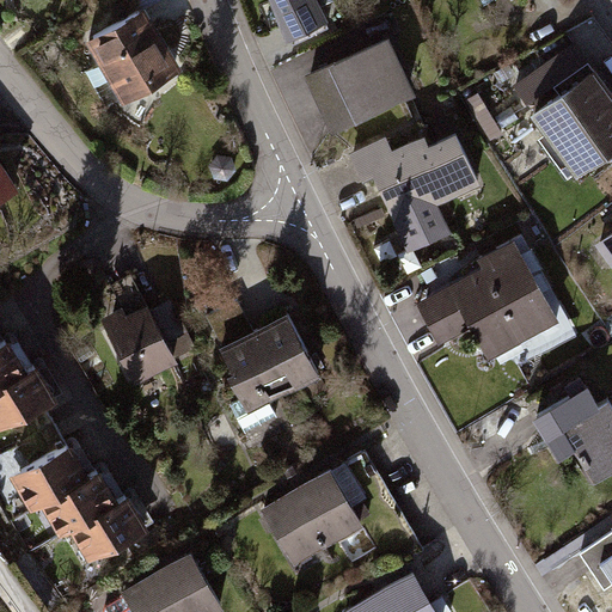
[(139,0),(145,10),(91,40),(127,101),(182,68),(147,7),(160,0),(139,0)]
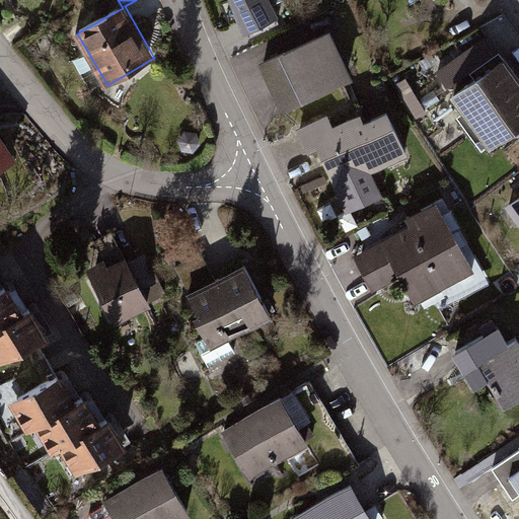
[(279,20),(268,0),(234,0),(245,28),(248,27),(250,33),(279,20)]
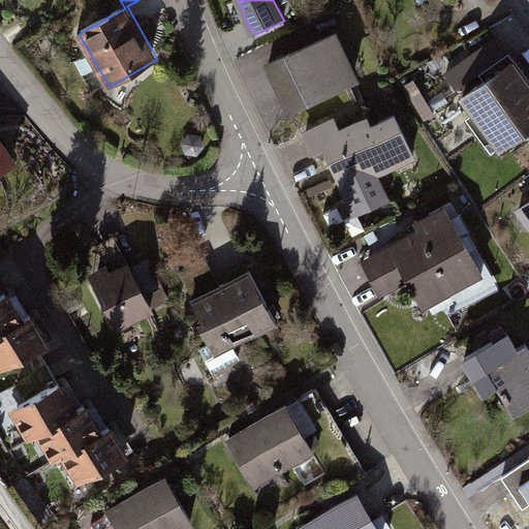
[(334,33),(269,63),(289,107),(354,78),(334,33)]
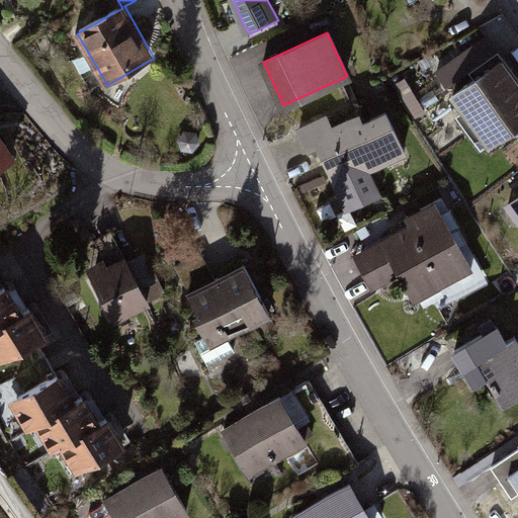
[(442,67),(450,78),(445,82),(465,110),(457,116),(483,150),(490,144),(491,146),(515,128),(517,133),(517,79),(487,35),(442,67)]
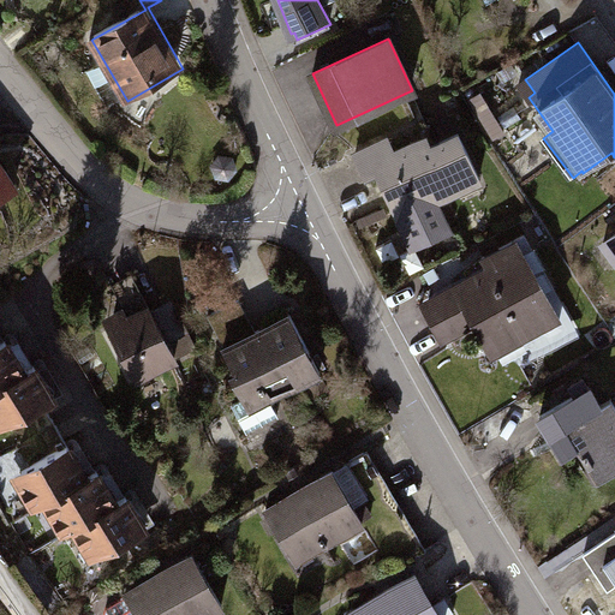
[(506,133),(483,95),(472,101),(495,139),(506,133)]
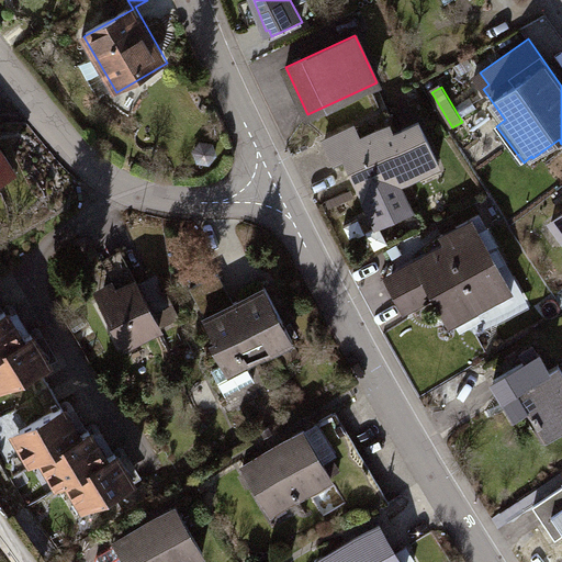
[(355,127),(325,142),(335,160),(345,156),(377,222),(409,205),(398,182),(438,163),(418,122),(394,134),(392,127),(362,142),(355,127)]
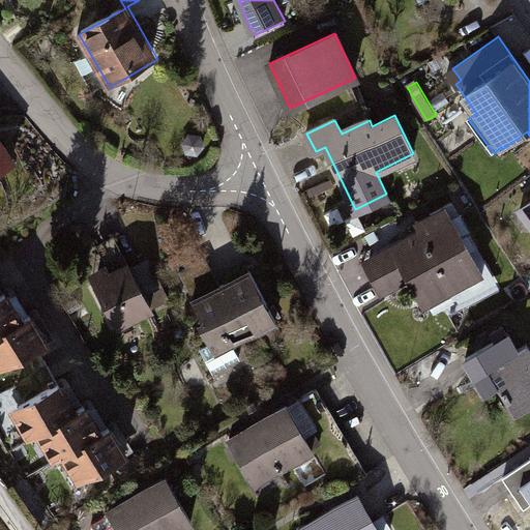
[(203,136),(189,133),(181,143),(187,155),(199,156),(206,147),(203,136)]
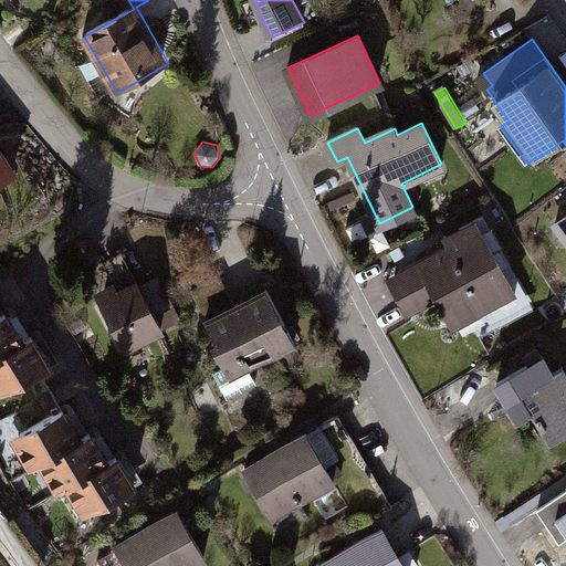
[(0,184),(14,176),(0,153),(0,184)]
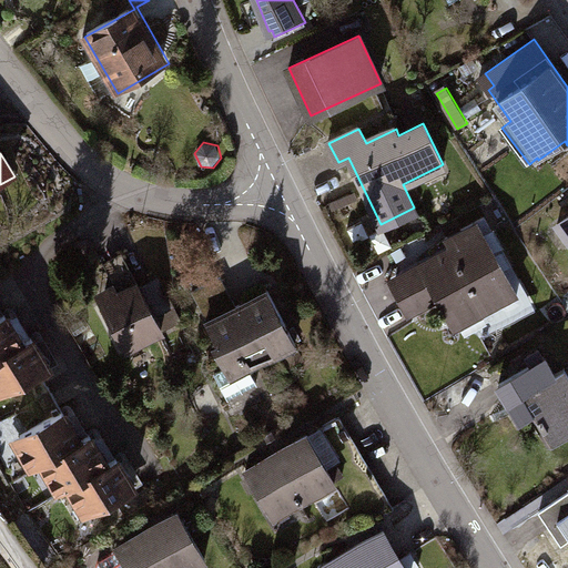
[(454,254),(394,287),(409,315),(439,298),(452,321),(467,313),(477,330),(523,305),(504,272),(513,267),(485,217),(445,239),(454,254)]
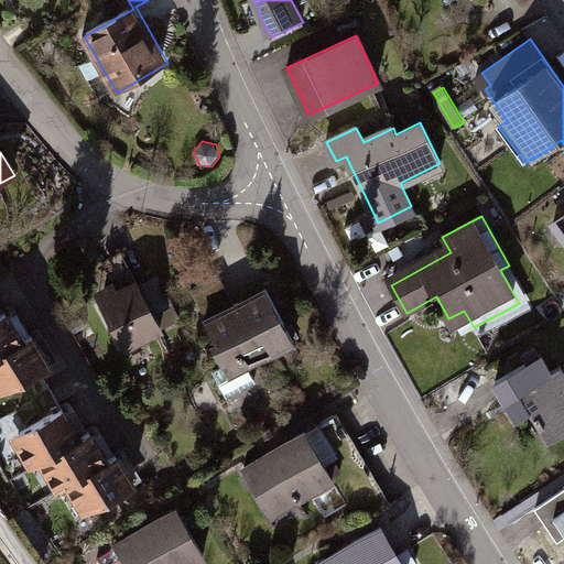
[(117,292),(98,302),(122,349),(181,321),(159,277),(138,286),(121,255),(104,264),(117,292)]
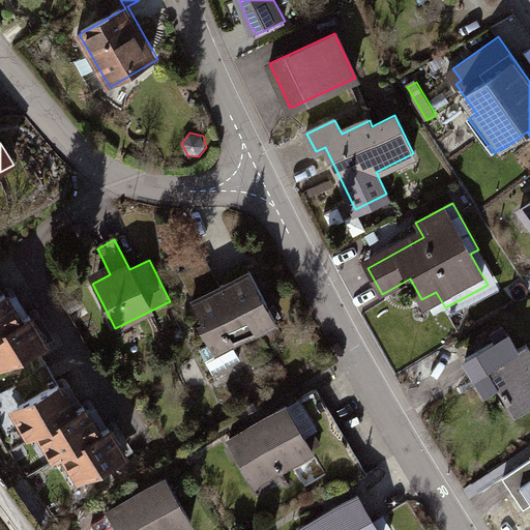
[(192,300),(189,301),(210,345),(201,349),(212,373),(240,359),(232,344),(276,322),(252,272),(221,288),(207,261),(179,274),(192,300)]
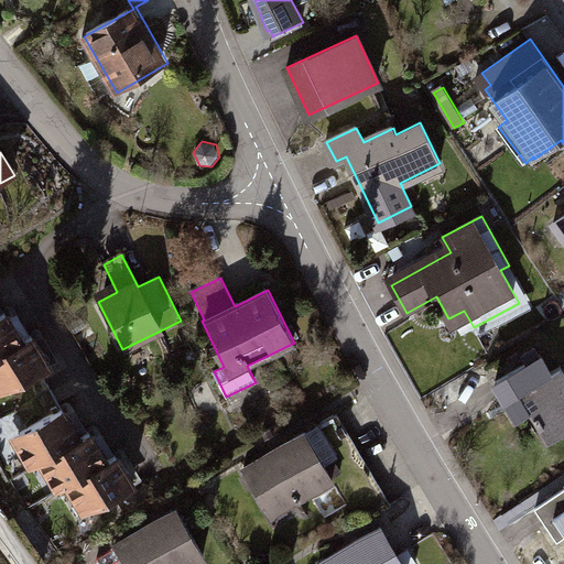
[(9,313),(0,317),(0,355),(24,342),(9,313)]
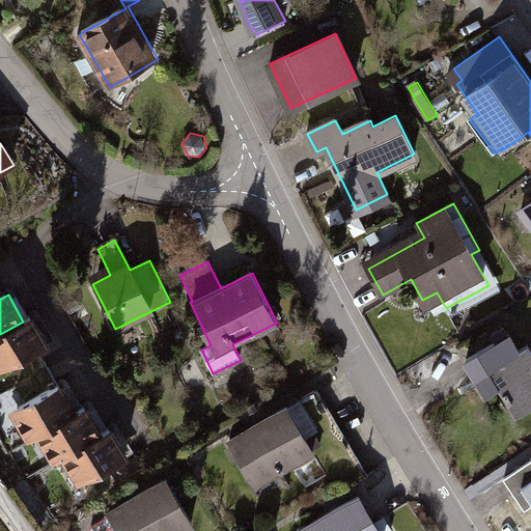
[(33,316),(0,334),(0,370),(4,368),(37,350),(48,343),(33,316)]
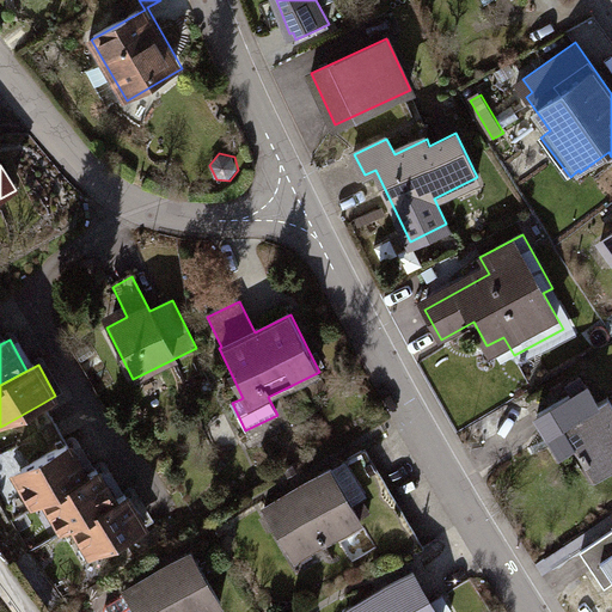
[(573,393),(538,414),(550,434),(563,427),(579,452),(575,454),(582,465),(585,464),(594,479),(611,469),(611,403),(607,396),(598,402),(589,387),(574,396),(573,393)]
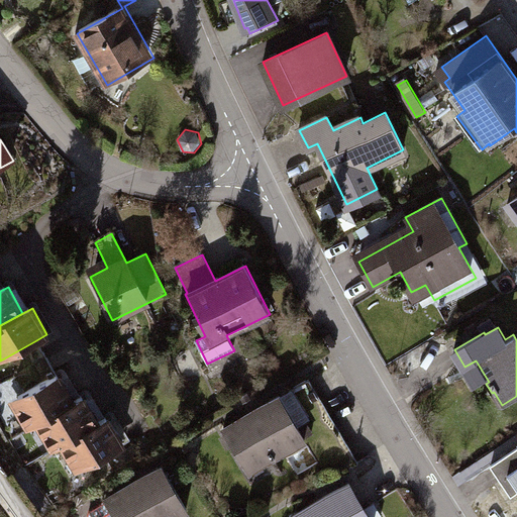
[(58,377),(36,340),(4,358),(24,395),(58,377)]
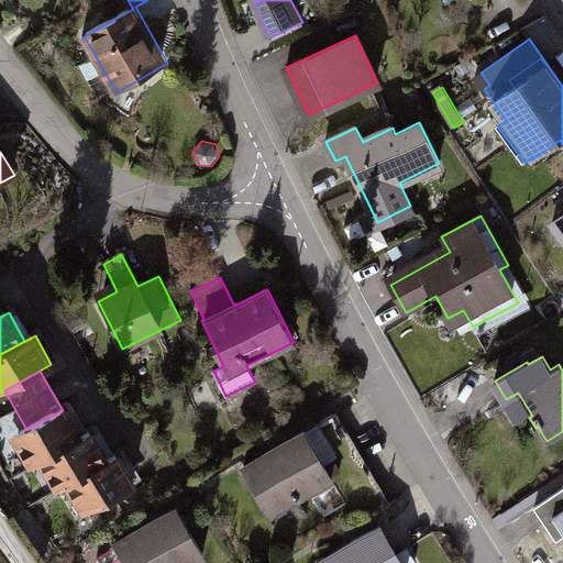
[(26,430),(12,438),(29,466),(40,461),(81,437),(65,408),(63,410),(26,430)]
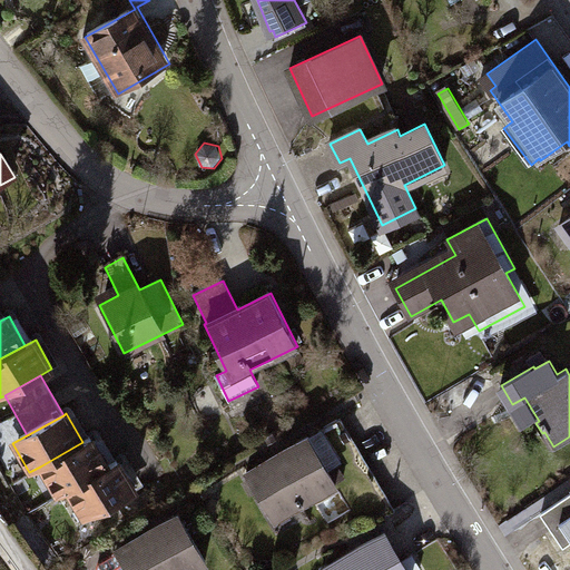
[(310,442),(248,478),(273,520),(306,500),(310,504),(336,489),(324,467),(353,449),(340,424),(310,442)]
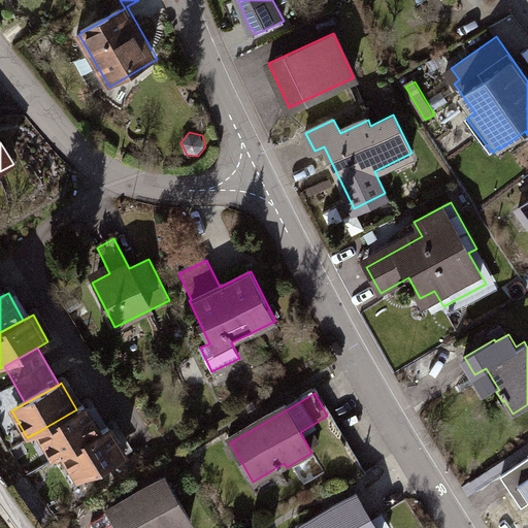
[(76,409),(37,432),(52,459),(61,454),(101,431),(87,404),(76,409)]
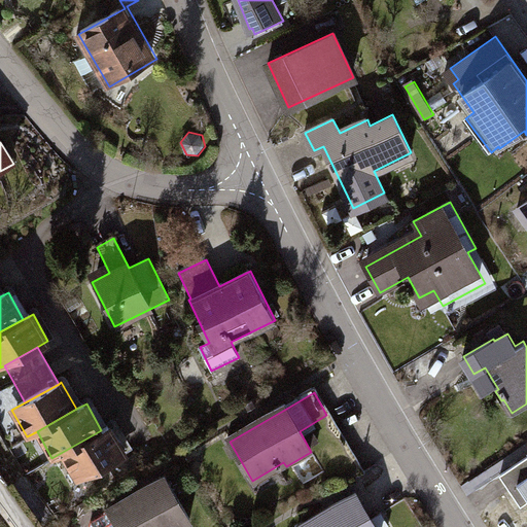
[(326,415),(300,431),(311,452),(339,436),(326,415)]
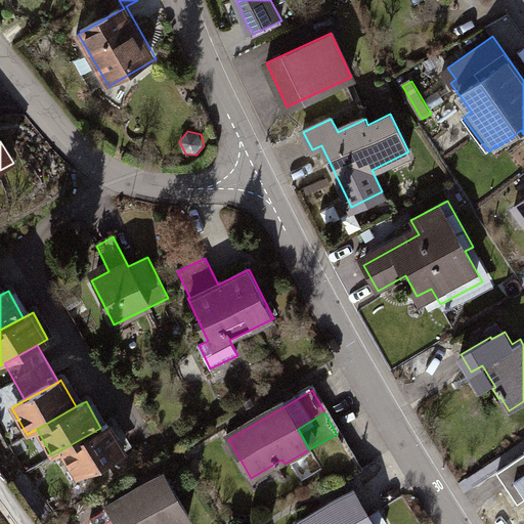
[(100,428),(60,450),(76,477),(125,449),(110,423),(100,428)]
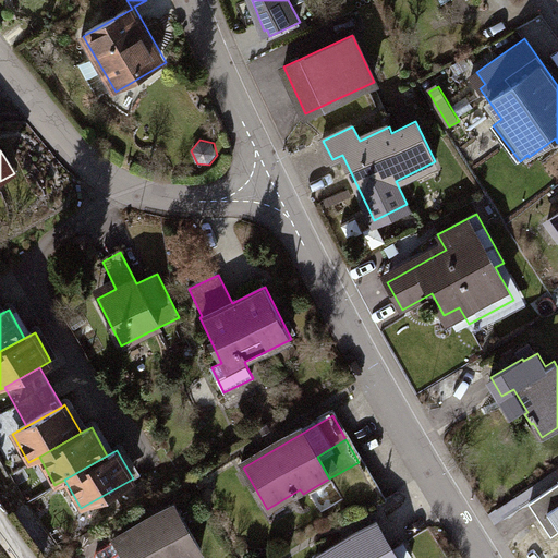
[(359,462),(329,478),(331,482),(342,501),(372,484),(359,462)]
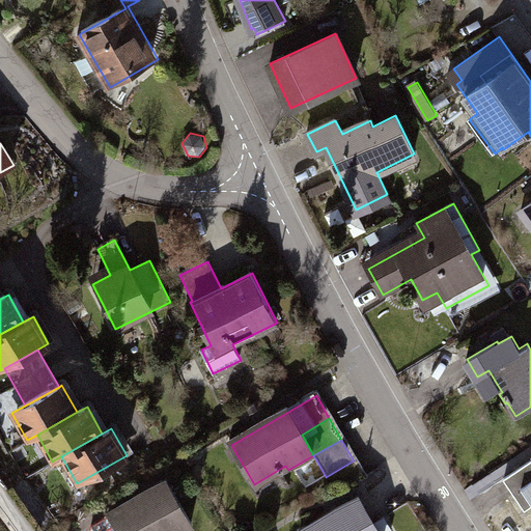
[(530,460),(505,478),(515,493),(526,485),(530,493),(530,460)]
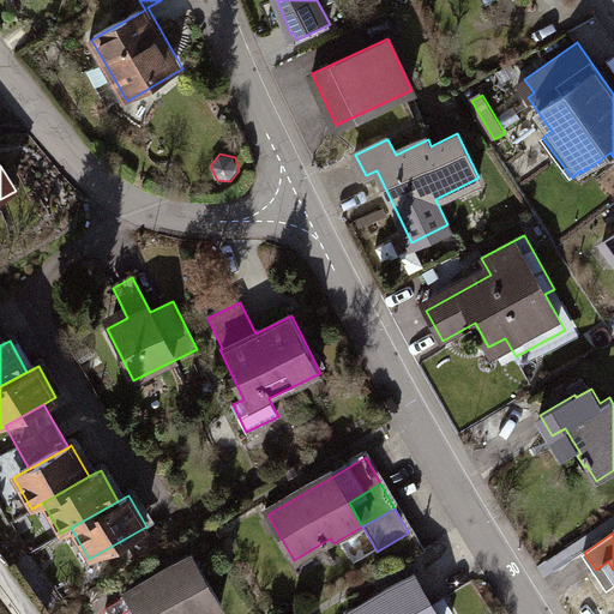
[(211,613),(222,608),(192,558),(107,607),(104,613),(211,613)]
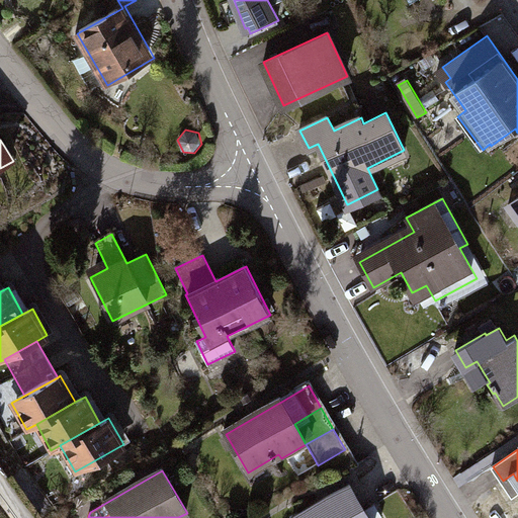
[(366,517),(349,488),(297,517),(366,517)]
